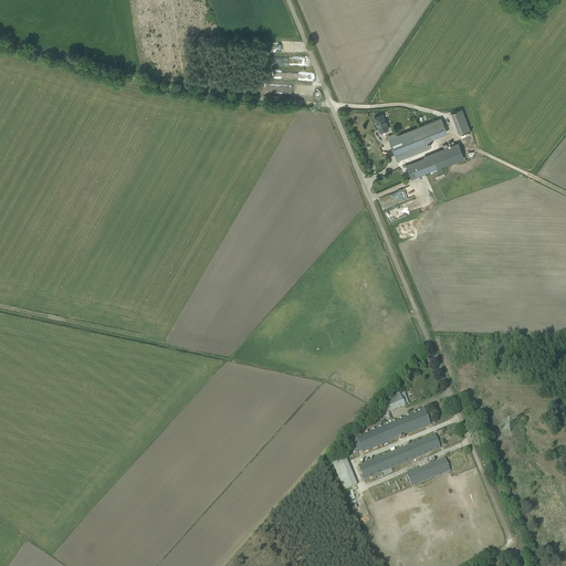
[(459,134),(470,129),(461,109),(451,114),(459,134)]
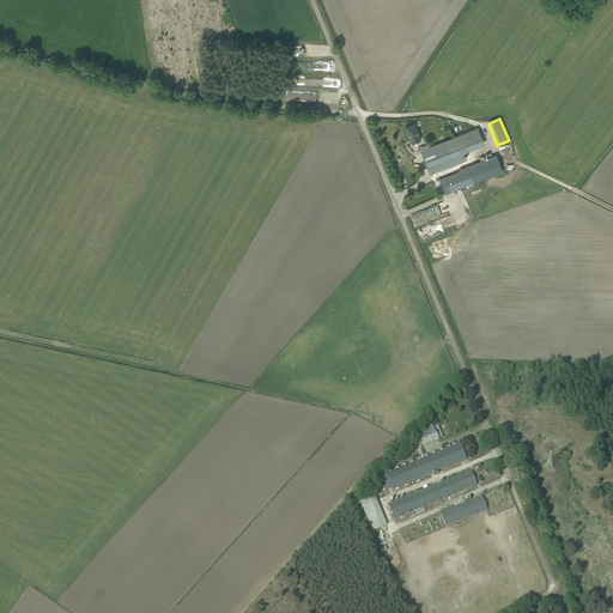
[(414,123),(405,128),(411,144),(420,140),(414,123)]
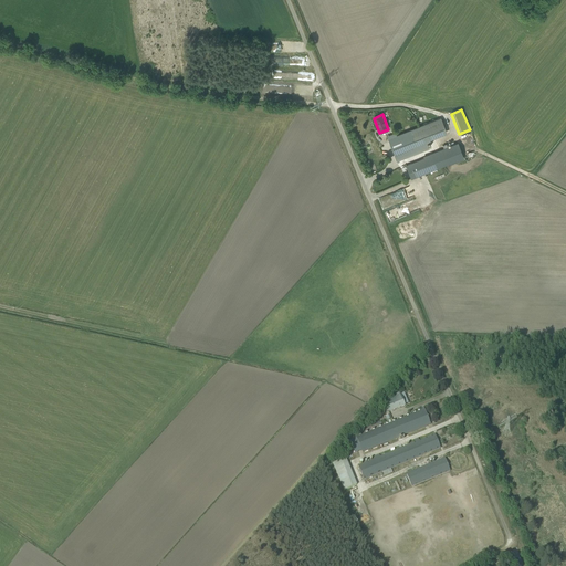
[(429,147),(425,138),(446,129),(441,118),(397,136),(399,142),(390,145),(397,161),(400,160),(399,159),(429,147)]
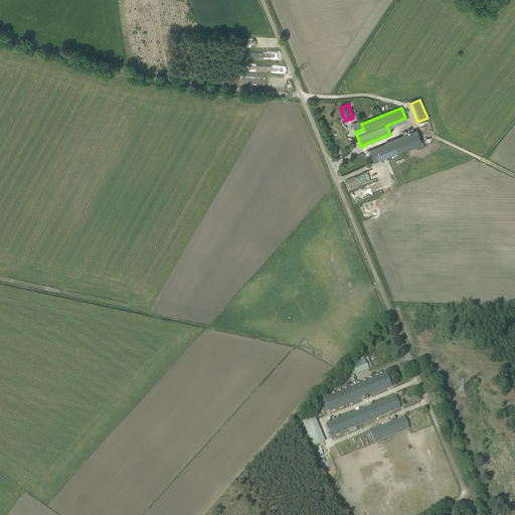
[(390,156),(415,146),(410,132),(385,143),(385,145),(369,151),(374,163),(390,156)]
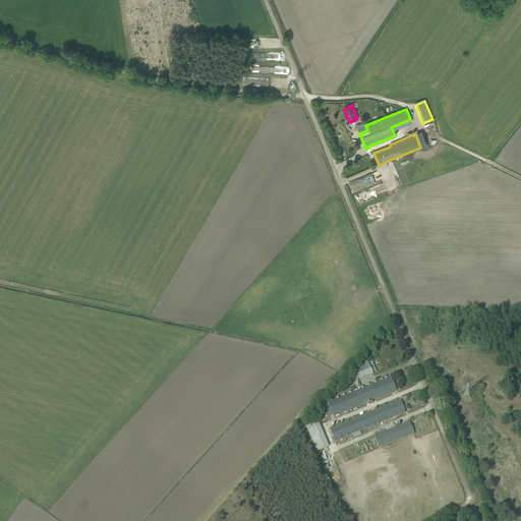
[(360,179),(349,182),(352,192),(363,189),(360,179)]
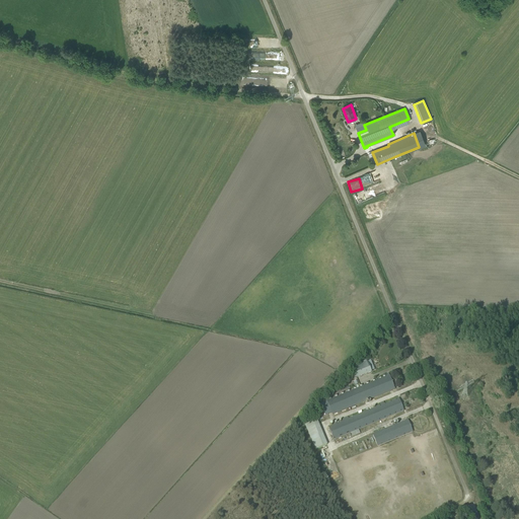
[(352,367),(357,378),(371,372),(367,361),(352,367)]
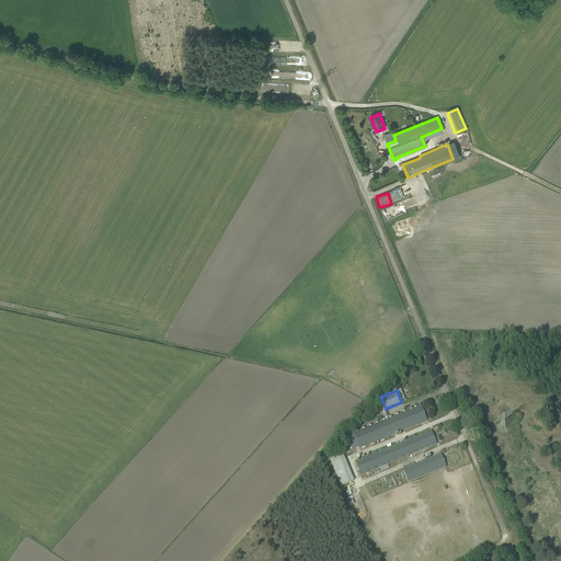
[(357,447),(358,448),(427,421),(421,407),(388,420),(387,416),(384,418),(385,421),(353,434),(354,436),(347,438),(352,449),(357,447)]
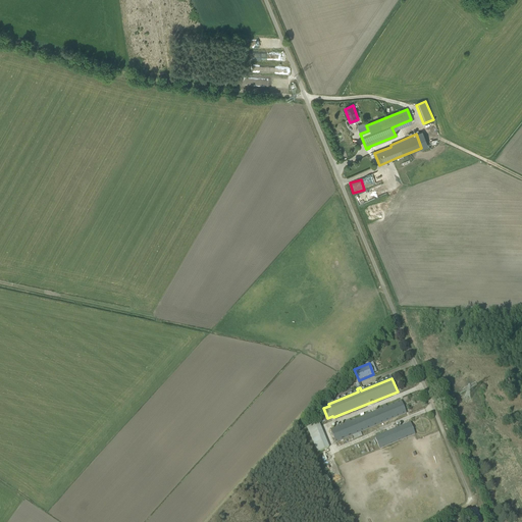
[(401,401),(386,407),(385,405),(381,406),(382,408),(351,421),(350,419),(345,422),(345,423),(330,429),(335,442),(353,435),(355,438),(362,435),(361,432),(406,413),(401,401)]
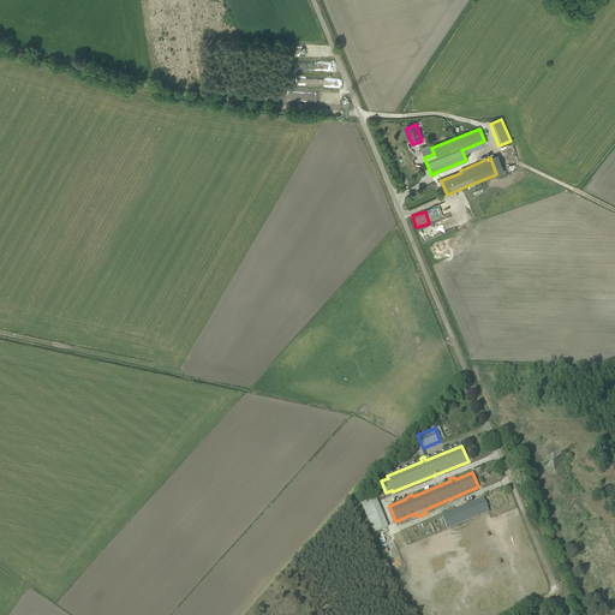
[(360,502),(374,533),(388,527),(375,496),(360,502)]
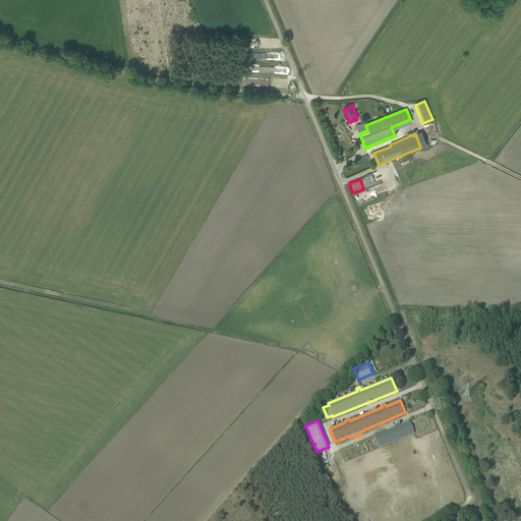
[(409,422),(373,437),(379,449),(414,433),(409,422)]
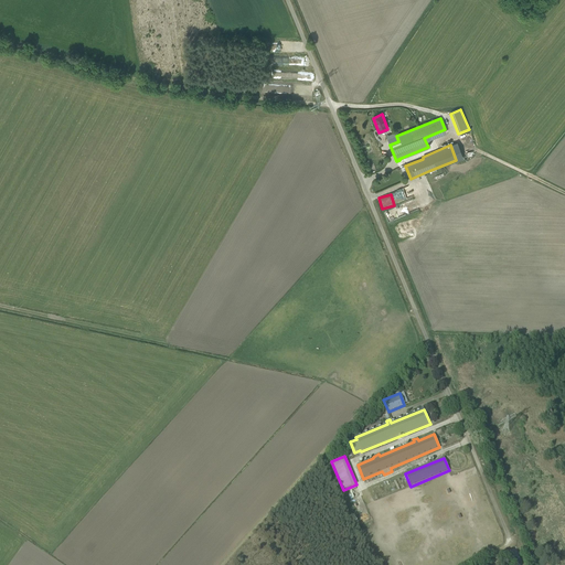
All buildings are outlined.
